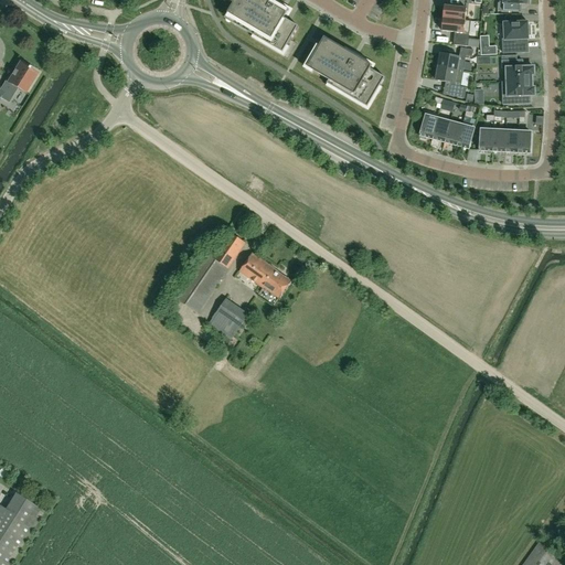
[(272,46),(283,54),(298,28),(284,19),(289,10),(270,0),(225,0),(234,4),(226,17),(273,44),(272,46)]
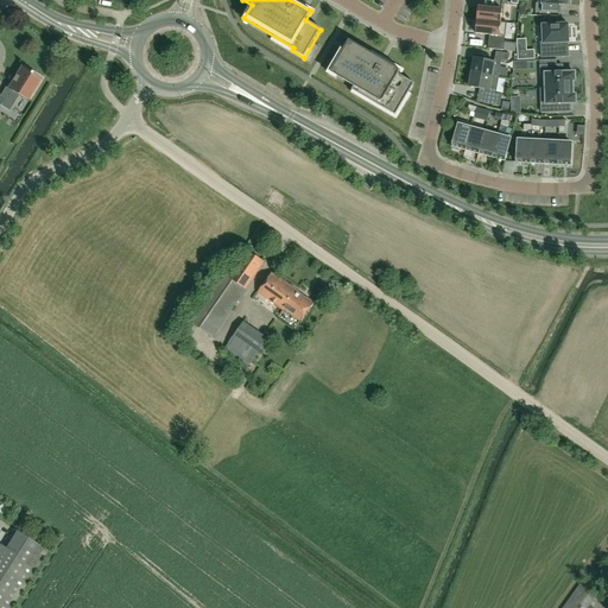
[(536,12),(551,13),(551,5),(569,6),(569,0),(537,0),(538,4),(536,4),(536,12)]
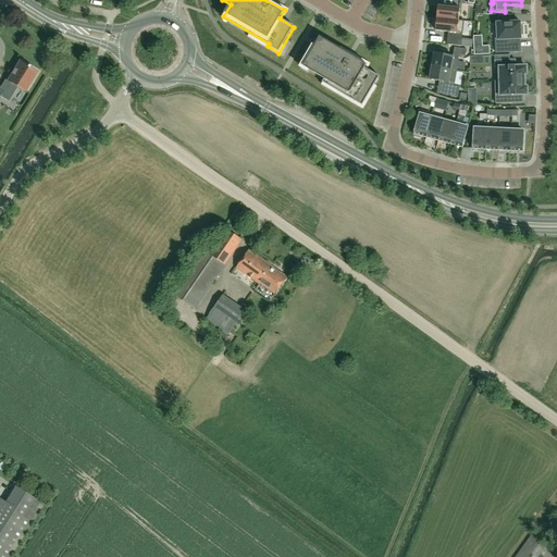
[(438,7),(437,19),(459,21),(460,9),(438,7)]
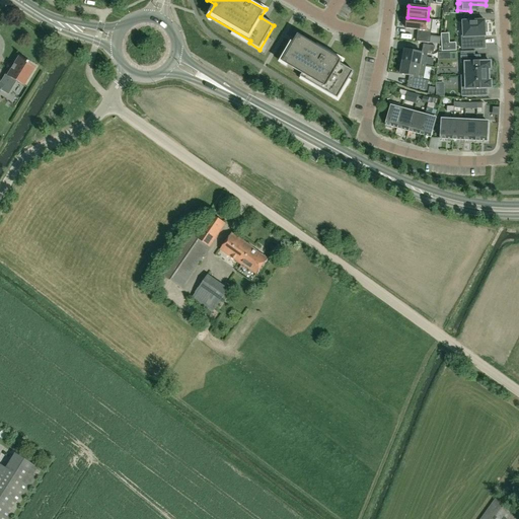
[(428,19),(408,17),(405,28),(419,30),(418,42),(430,44),(432,19),(428,19)]
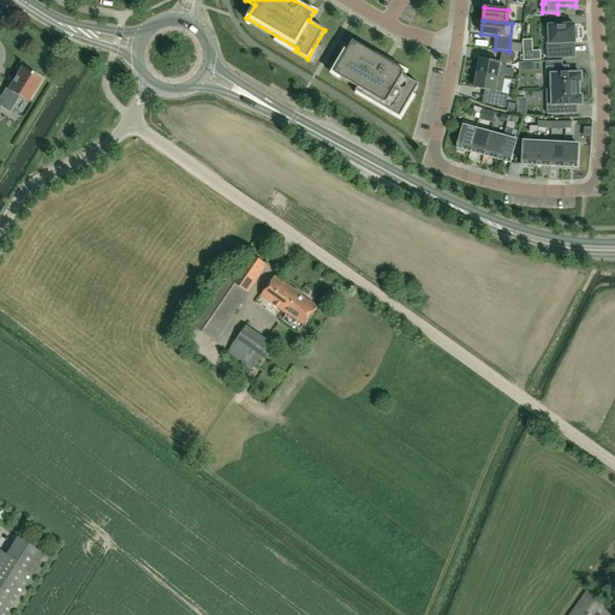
[(578,39),(577,29),(574,29),(574,25),(574,24),(573,24),(550,25),(548,25),(549,43),(547,43),(548,59),(568,58),(568,43),(574,43),(575,43),(575,42),(575,39),(578,39)]
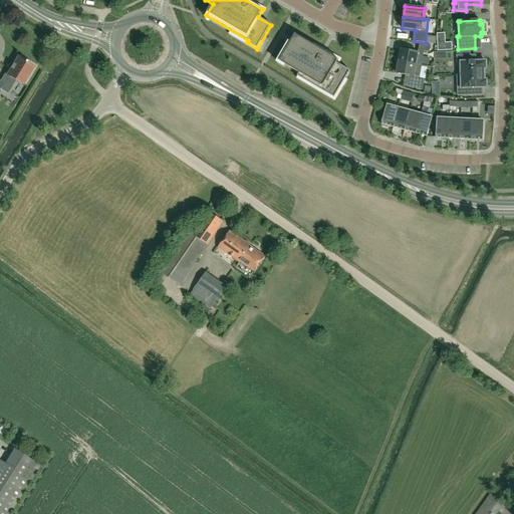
[(297,76),(334,98),(350,70),(336,63),(338,60),(295,34),(279,61),(299,73),(297,76)]
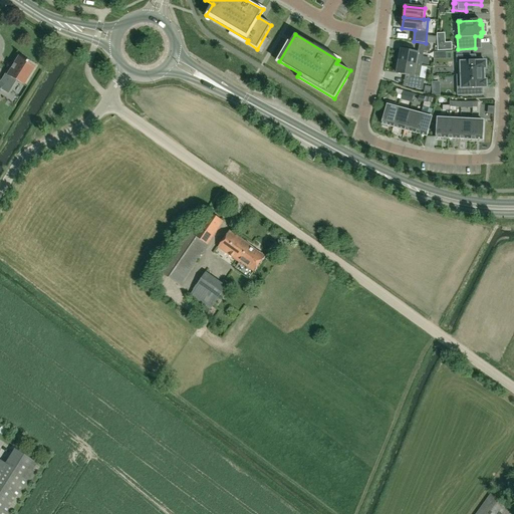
[(437,51),(451,50),(450,43),(437,43),(437,51)]
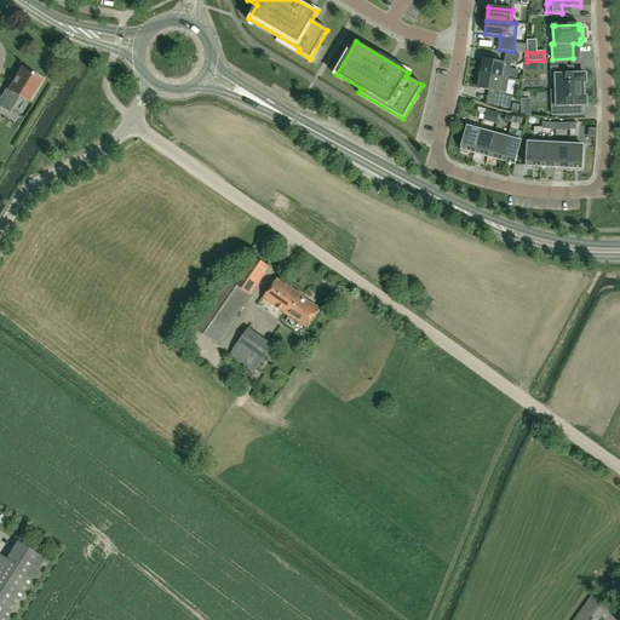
[(478,74),(509,79),(511,62),(518,63),(520,56),(506,53),(504,64),(483,61),(482,65),(480,64),(478,74)]
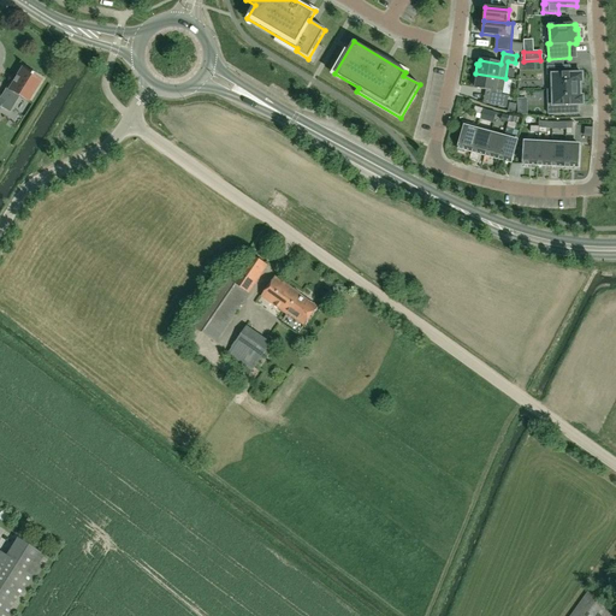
[(564,66),(546,66),(548,75),(552,75),(554,90),(580,89),(580,82),(582,82),(582,73),(569,73),(564,73),(564,66)]
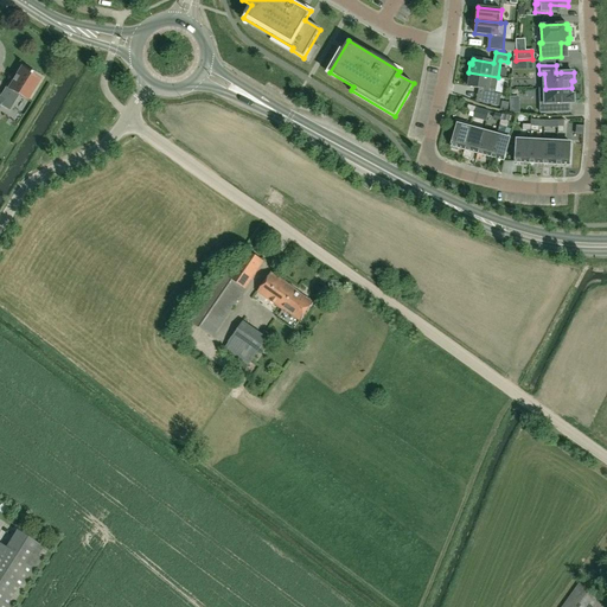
[(0,95),(0,104),(10,112),(19,95),(27,101),(40,78),(20,66),(8,88),(6,85),(0,95)]
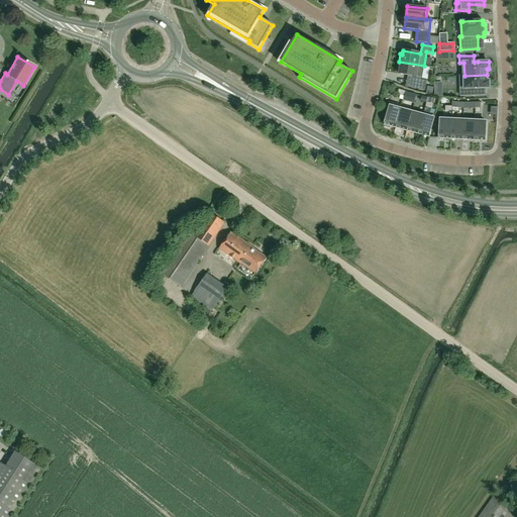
[(399,74),(413,77),(411,88),(425,91),(427,81),(421,80),(424,66),(399,62),(398,70),(400,70),(399,74)]
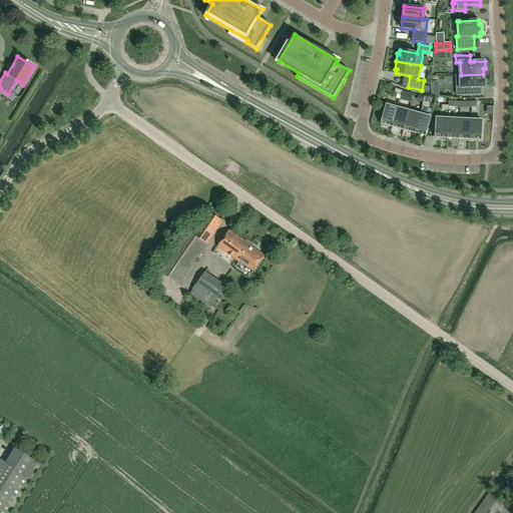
[(483,74),(461,75),(461,87),(457,87),(457,95),(471,94),(471,88),(475,88),(475,87),(485,87),(485,80),(483,80),(483,74)]
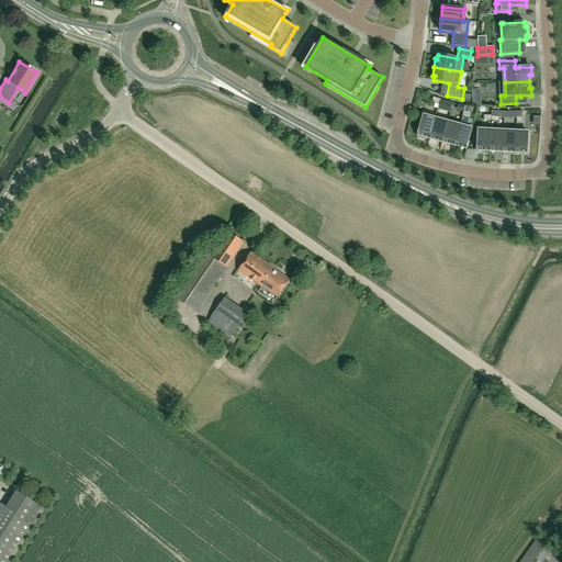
[(439,104),(438,109),(450,112),(452,103),(440,100),(439,104)]
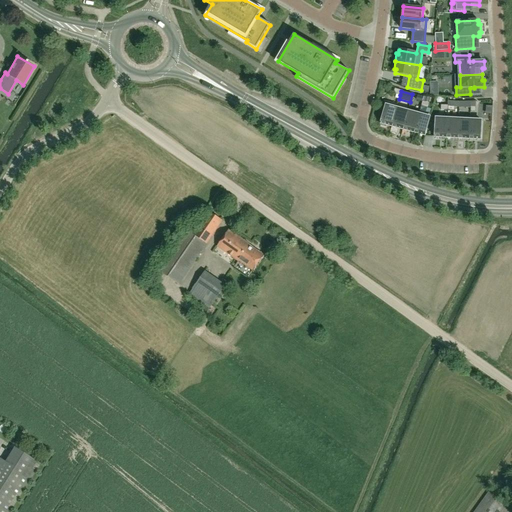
[(380,123),(391,127),(396,109),(398,105),(386,102),(380,123)]
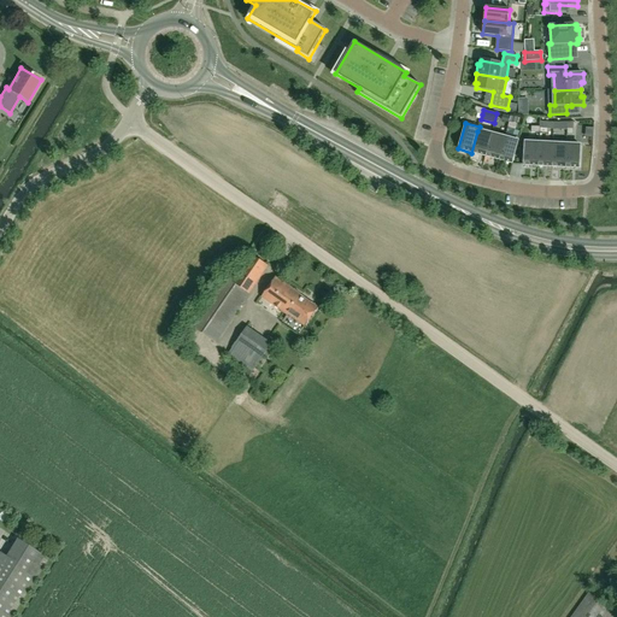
[(499,160),(512,164),(519,137),(517,137),(519,131),(516,130),(507,128),(505,139),(499,160)]
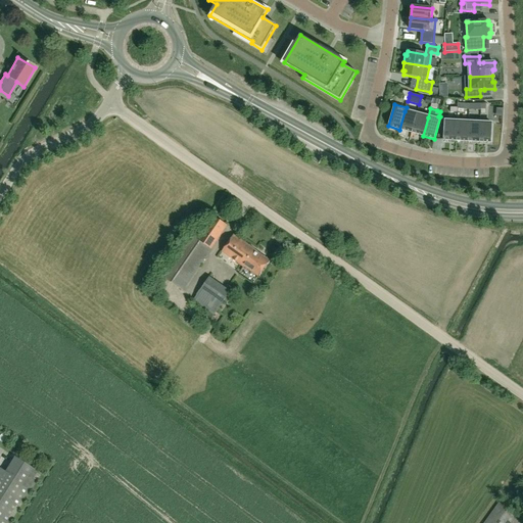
[(399,130),(412,133),(417,114),(405,111),(399,130)]
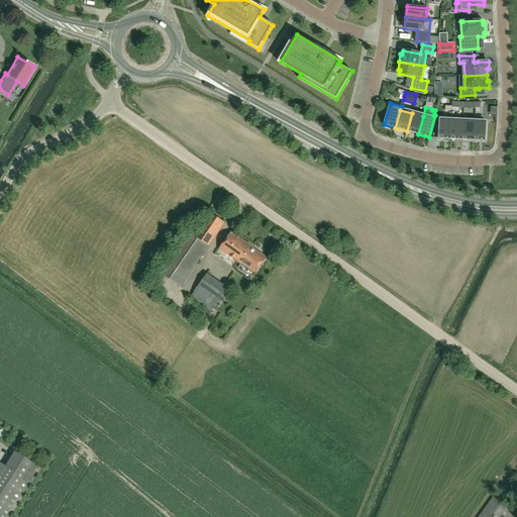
[(407,131),(418,134),(423,116),(412,113),(407,131)]
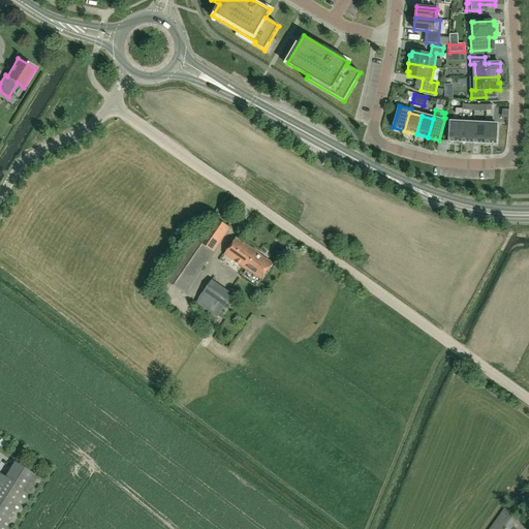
[(461,143),(473,144),(474,124),(474,120),(463,119),(462,123),(461,143)]
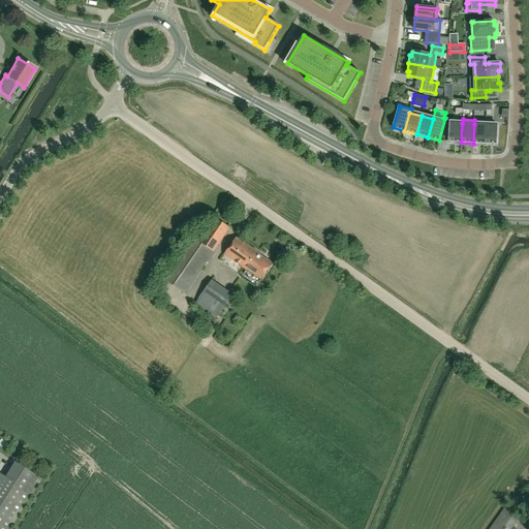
[(480,124),(474,124),(473,144),(485,144),(486,125),(486,121),(480,120),(480,124)]
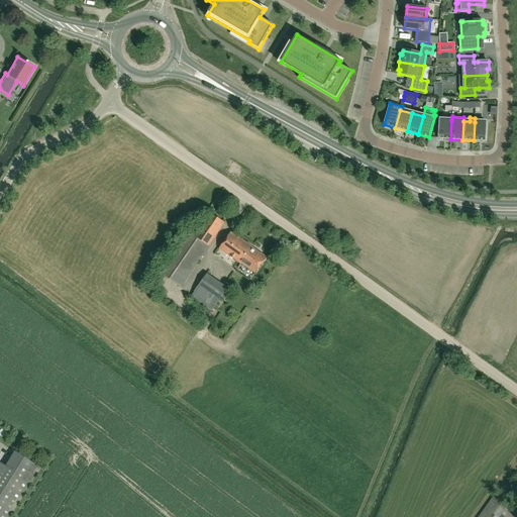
[(438,139),(450,139),(451,120),(439,120),(438,139)]
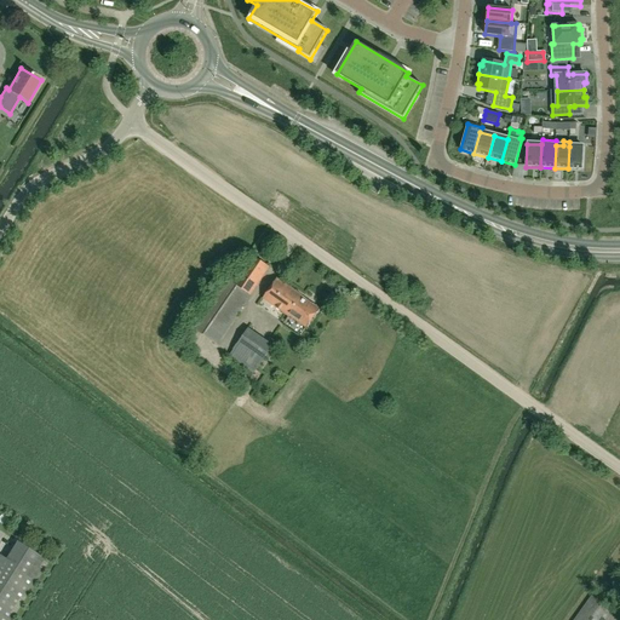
[(568,168),(583,170),(584,147),(569,147),(568,168)]
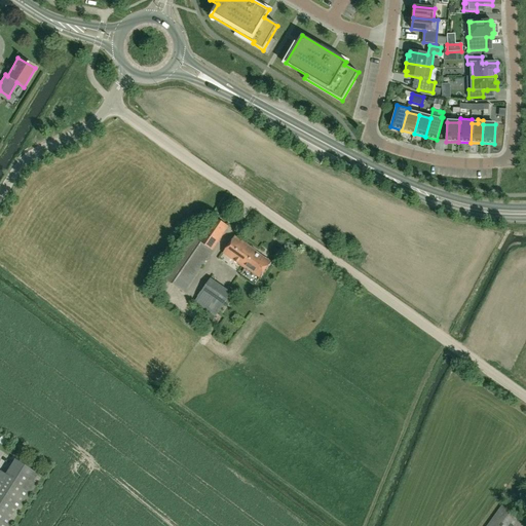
[(190,235),(162,276),(184,292),(229,227),(216,218),(199,241),(190,235)]
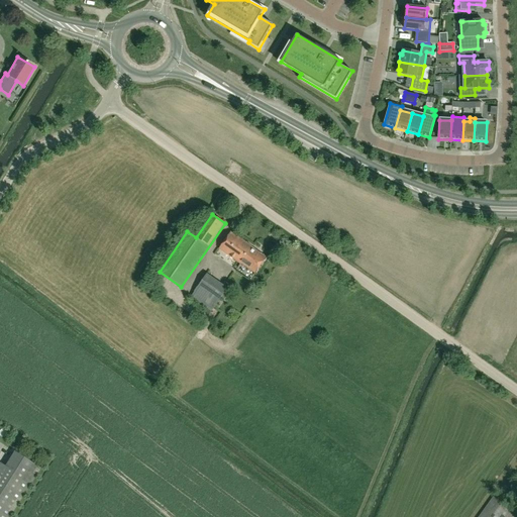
[(219,249),(241,265),(242,264),(256,273),(267,257),(252,248),(252,247),(230,232),(219,249)]
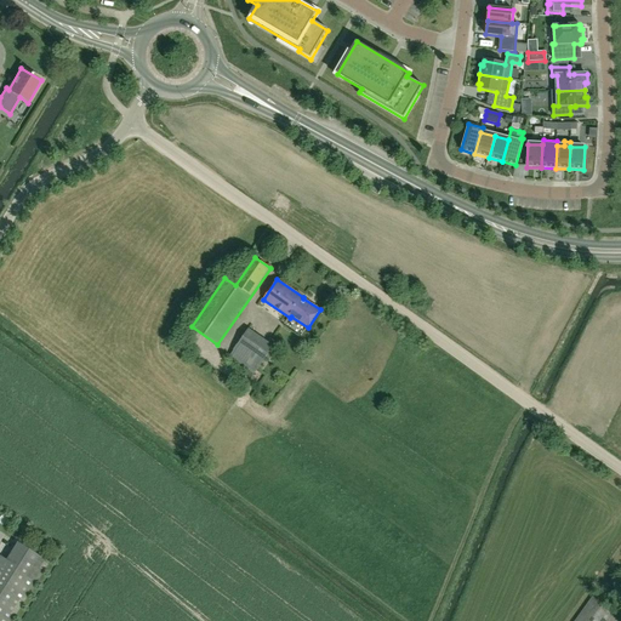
[(273,347),(249,330),(229,357),(255,375),(273,347)]
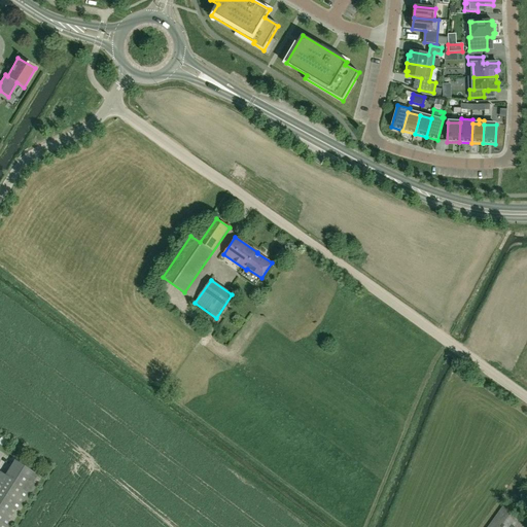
[(14,462),(6,477),(0,471),(0,526),(8,526),(40,478),(16,462),(15,463),(14,462)]
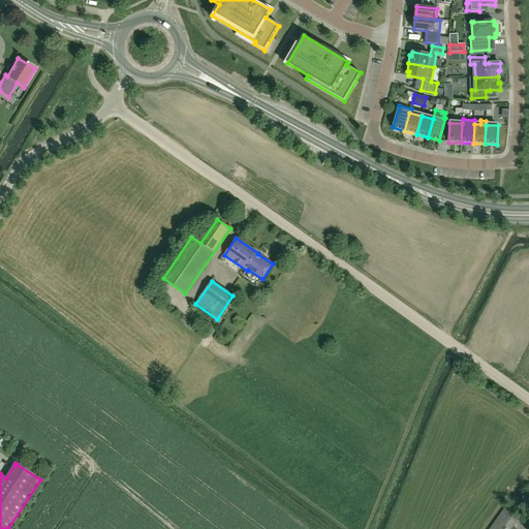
[(505,508),(490,528),(518,528),(523,522),(505,508)]
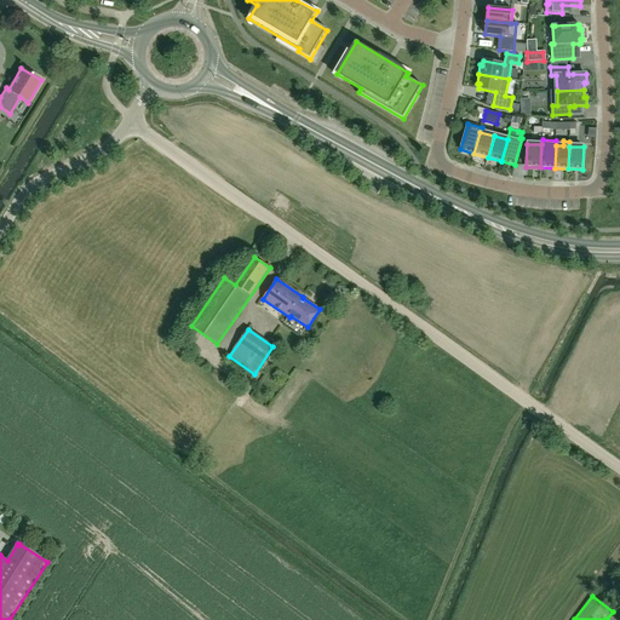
All buildings are outlined.
